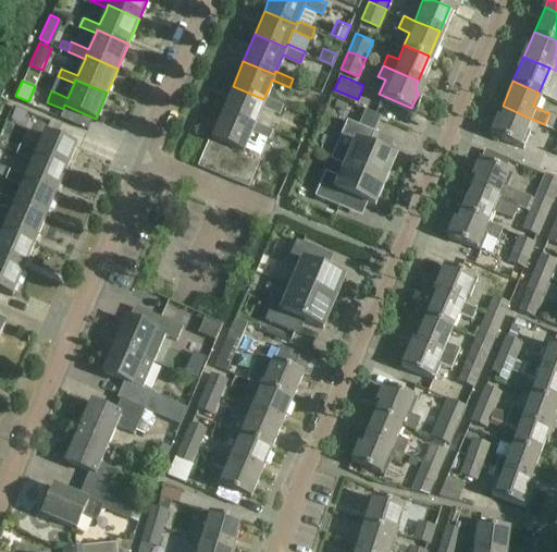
[(283,102),(279,101),(265,95),(263,99),(233,86),(222,112),(252,125),(255,121),(261,105),(279,112),(283,102)]
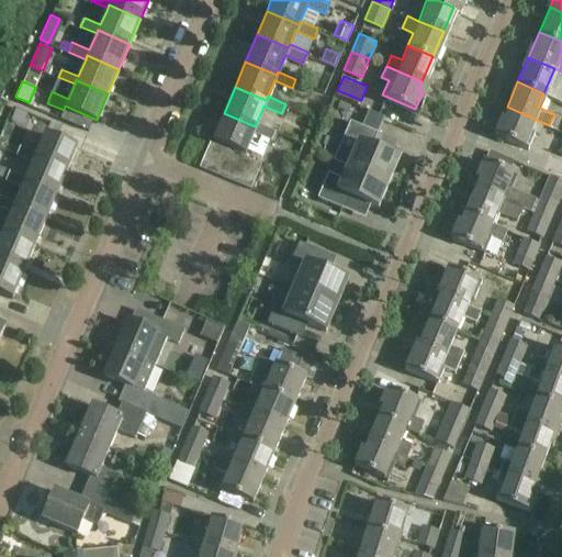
[(64,110),(62,115),(75,122),(79,112),(65,106),(64,110)]
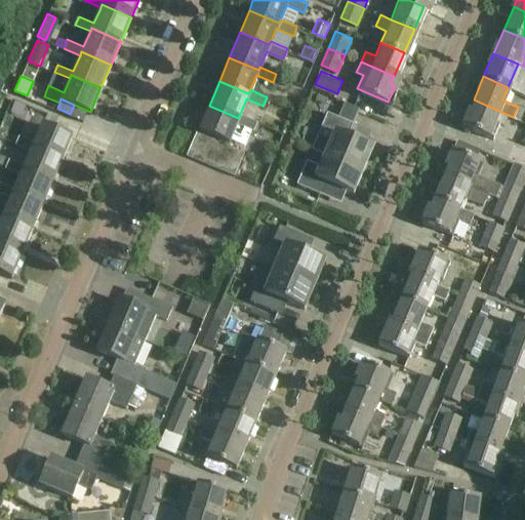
[(497,111),(498,111),(474,100),(470,108),(467,107),(459,122),(491,136),(498,120),(494,118),(497,111)]
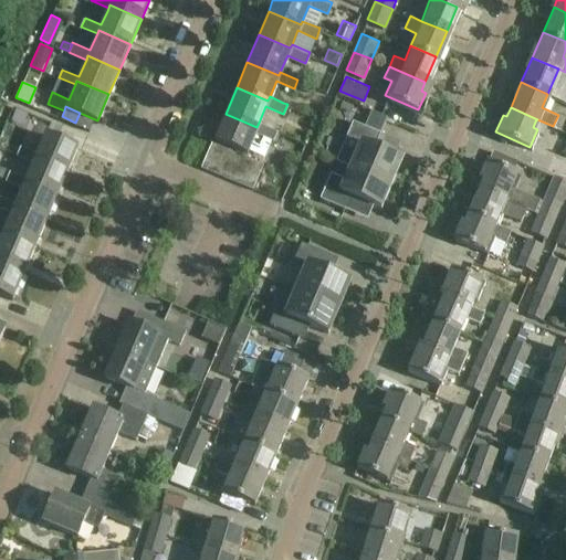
[(275,130),(259,123),(257,127),(226,114),(215,139),(247,151),(254,131),(272,139),(275,130)]
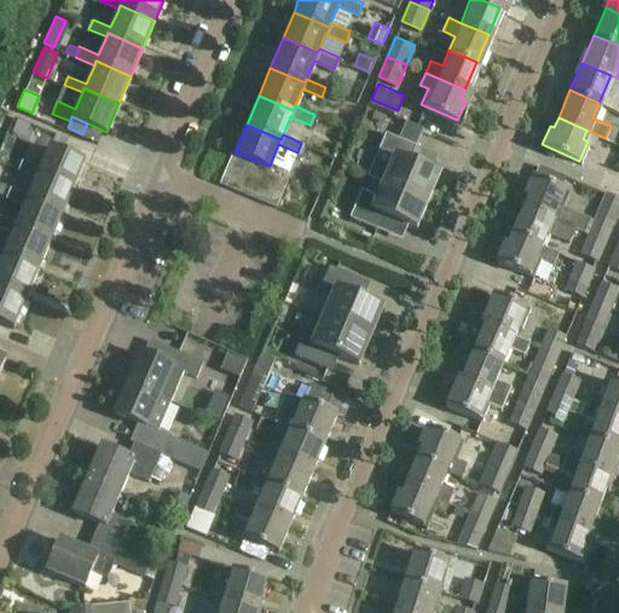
[(386,131),(368,173),(385,180),(431,200),(443,171),(411,157),(417,144),(386,131)]
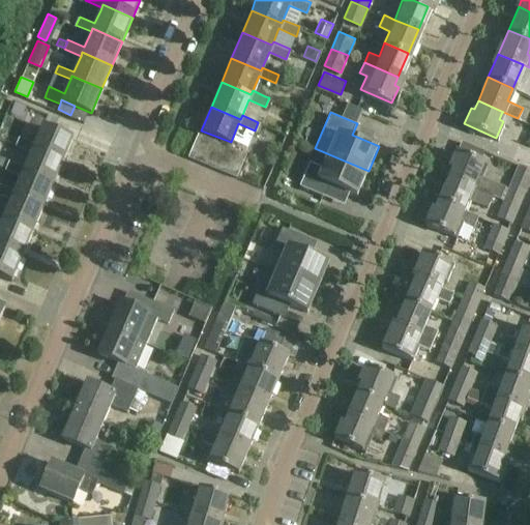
[(18,135),(13,143),(30,150),(32,146),(60,158),(70,137),(41,124),(34,142),(18,135)]
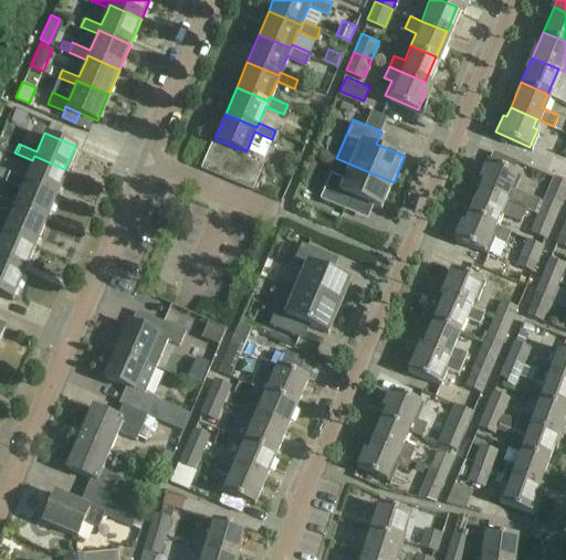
[(213,170),(224,146),(211,140),(201,165),(213,170)]
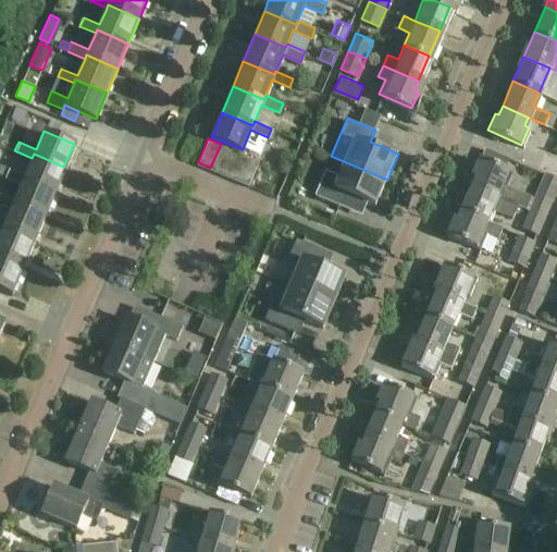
[(221,144),(210,168),(223,173),(234,149),(221,144)]
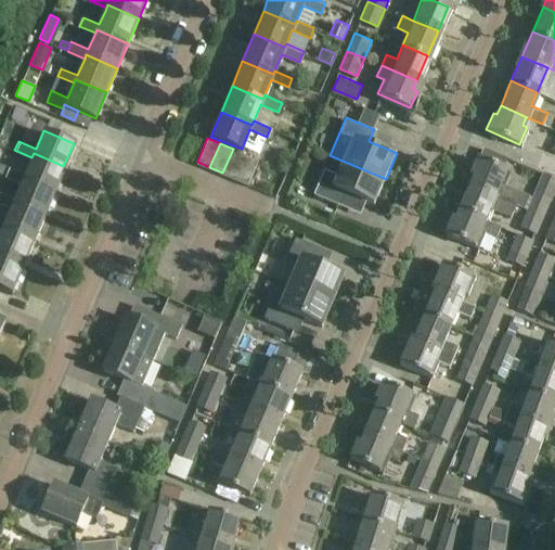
[(234,178),(245,153),(233,149),(222,173),(234,178)]
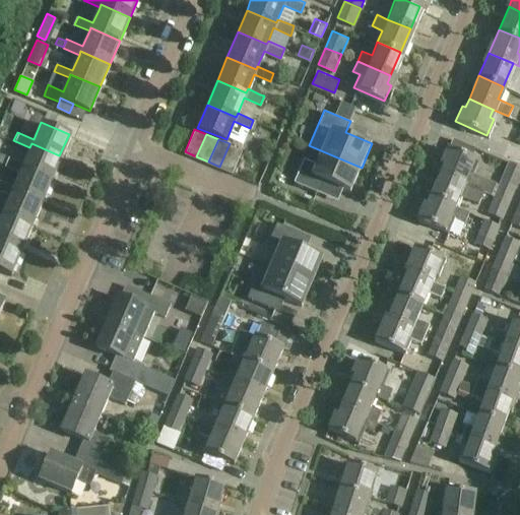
[(519,159),(519,145),(509,140),(503,152),(519,159)]
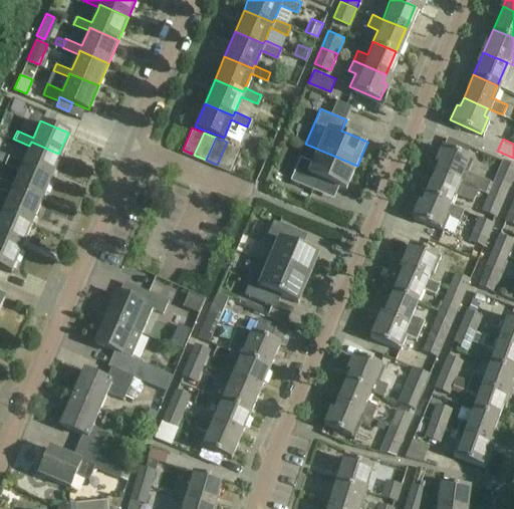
[(49,176),(58,154),(31,142),(29,146),(23,160),(8,154),(5,161),(19,168),(21,164),(49,176)]
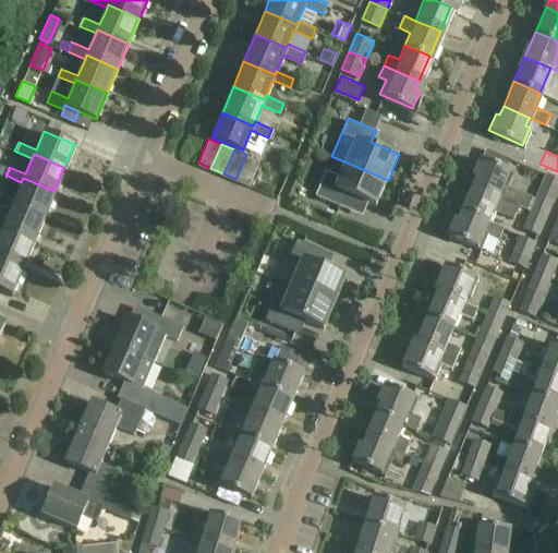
[(246,154),(235,179),(249,184),(259,159),(246,154)]
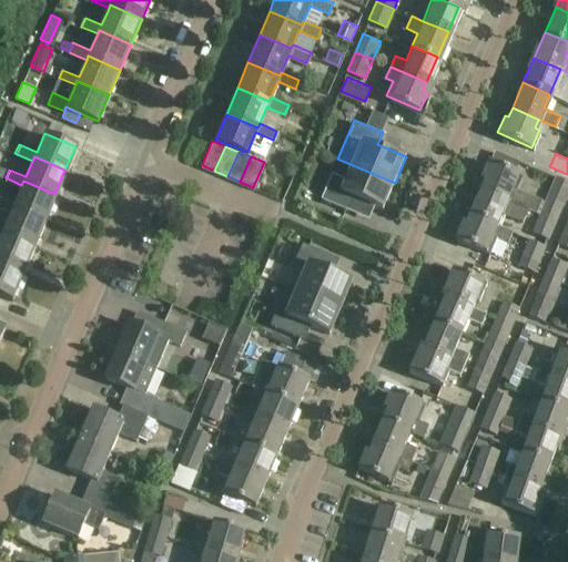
[(479,185),(529,207),(538,211),(543,198),(515,186),(520,173),(486,159),(479,175),(483,176),(479,185)]
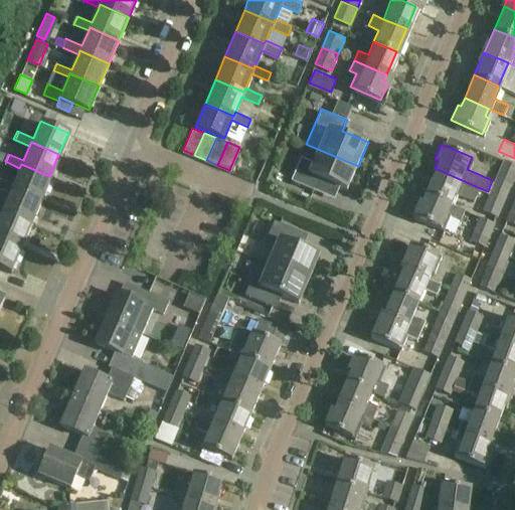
[(315,161),(302,156),(293,178),(317,189),(322,178),(348,189),(358,166),(320,150),(315,161)]
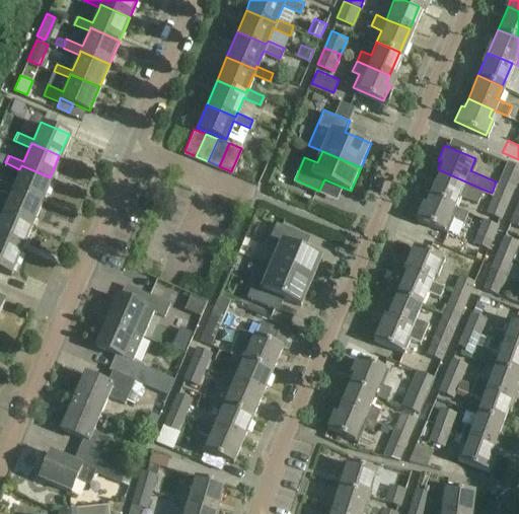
[(0,188),(10,192),(11,189),(40,201),(50,177),(21,165),(19,169),(13,184),(0,177),(0,188)]
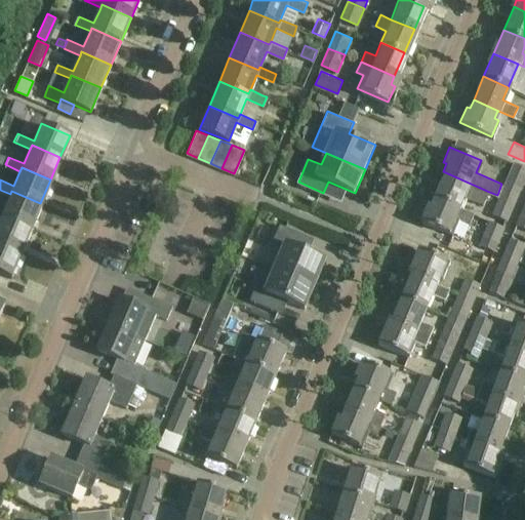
[(443,171),(433,195),(457,205),(461,195),(484,204),(489,192),(443,171)]
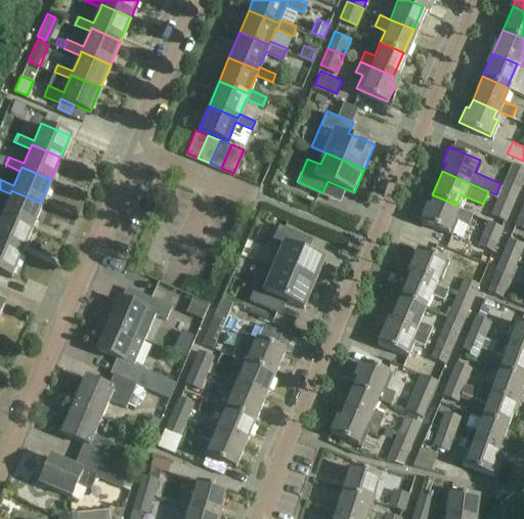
[(498,196),(515,203),(522,186),(506,179),(498,196)]
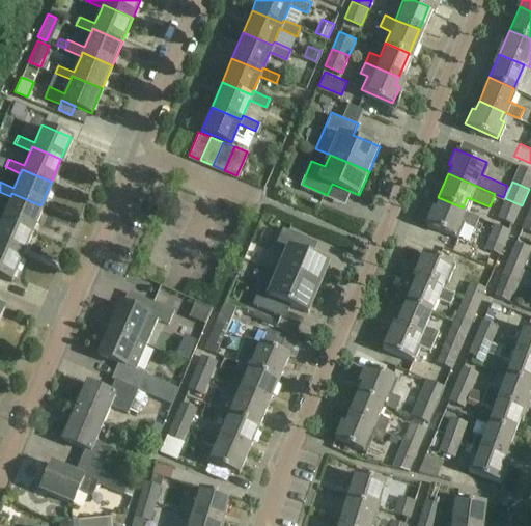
[(30,229),(40,205),(11,193),(10,196),(4,211),(0,208),(0,220),(0,221),(2,217),(30,229)]
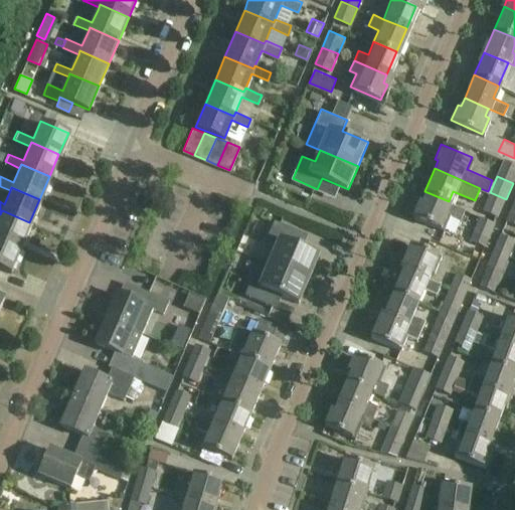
[(449,202),(449,201),(424,191),(420,199),(417,198),(410,214),(442,227),(449,212),(459,217),(463,207),(449,202)]
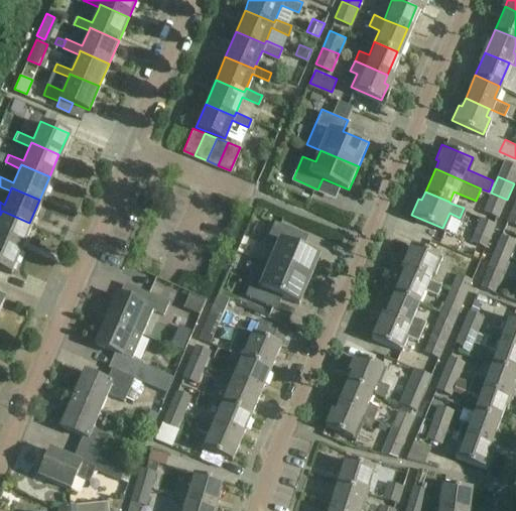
[(500,217),(507,200),(491,193),(483,209),(500,217)]
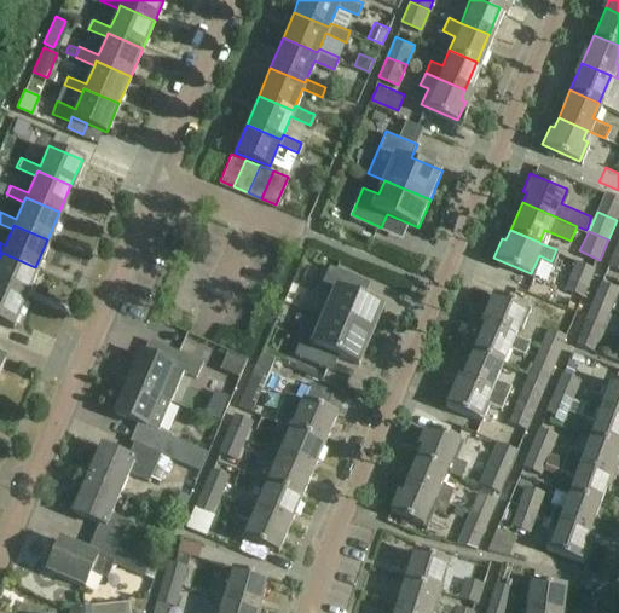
[(618,267),(618,244),(617,244),(608,264),(618,267)]
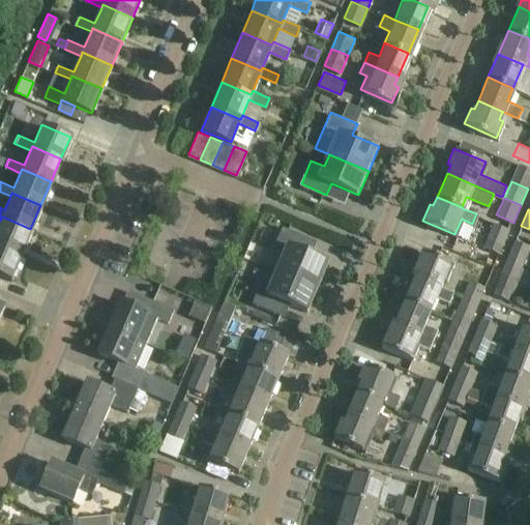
[(0,244),(20,253),(30,229),(2,216),(0,221),(0,244)]
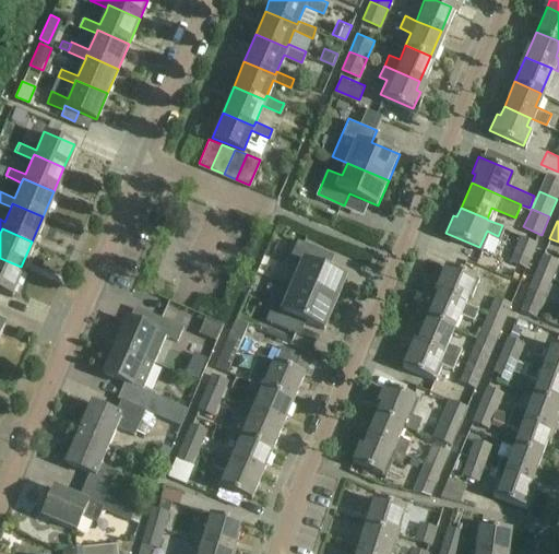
[(521,280),(537,240),(521,234),(511,259),(502,256),(497,270),(521,280)]
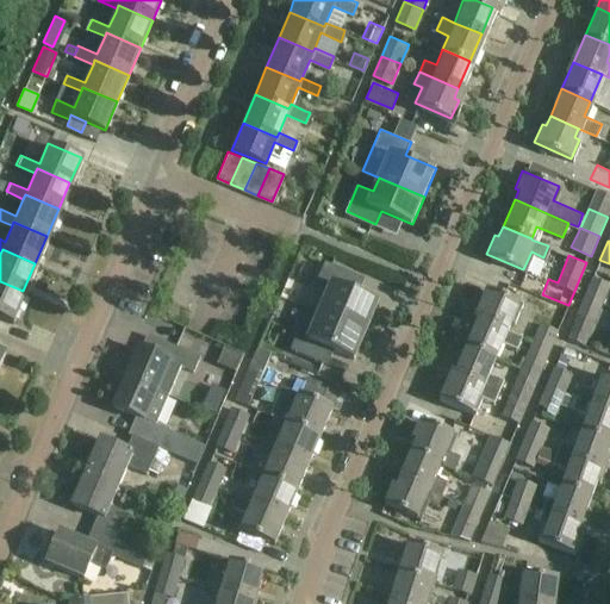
[(319,311),(367,331),(380,300),(360,291),(366,276),(327,261),(316,286),(328,291),(319,311)]
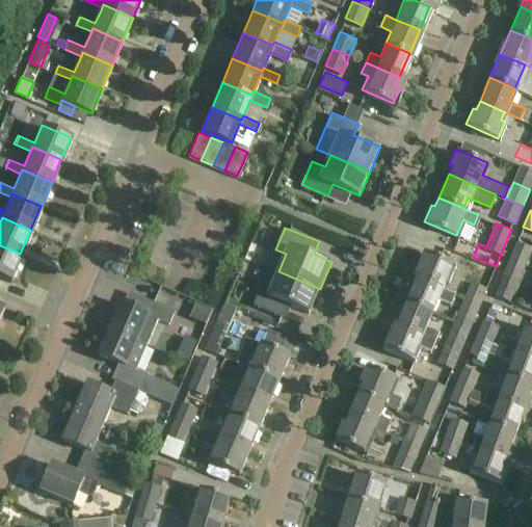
[(510,257),(527,264),(531,252),(531,246),(517,240),(510,257)]
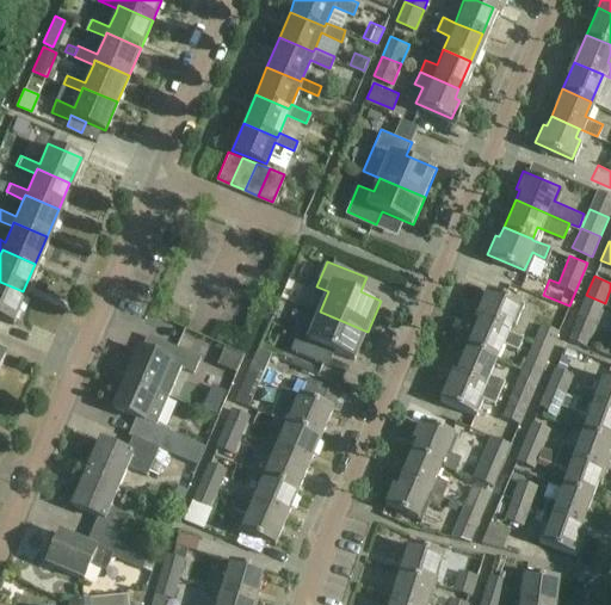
[(0,313),(12,319),(23,291),(0,282),(0,313)]
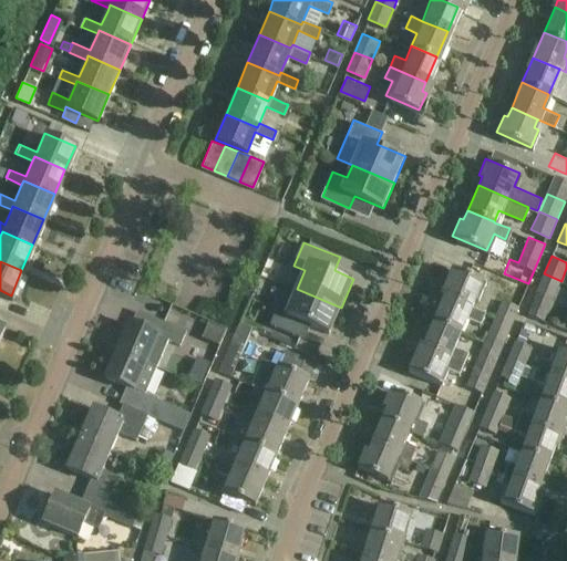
[(483,282),(484,280),(450,265),(442,282),(446,283),(443,292),(473,305),(476,297),(480,298),(486,283),(483,282)]
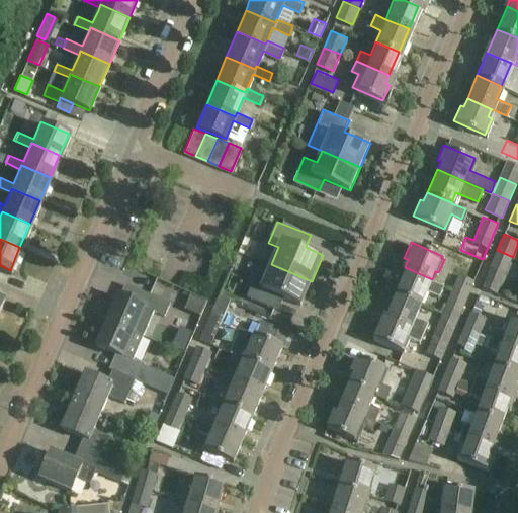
[(513,257),(497,250),(490,266),(506,273),(513,257)]
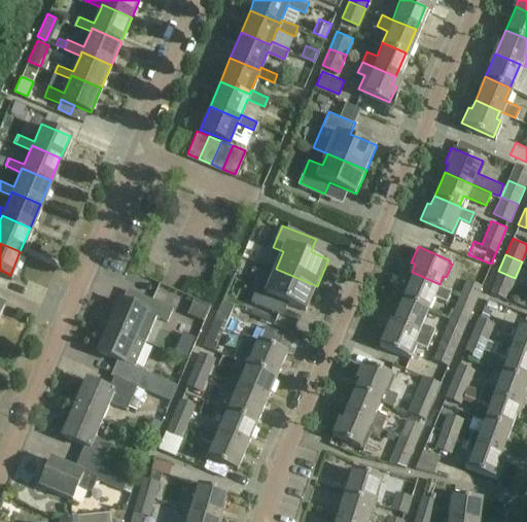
[(307,309),(317,286),(276,269),(270,282),(261,278),(252,301),(284,314),(289,302),(307,309)]
